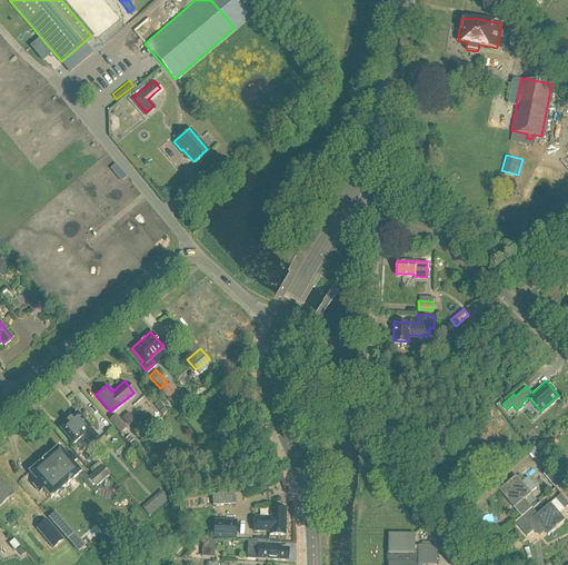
[(132,416),(126,408),(119,415),(126,423),(132,416)]
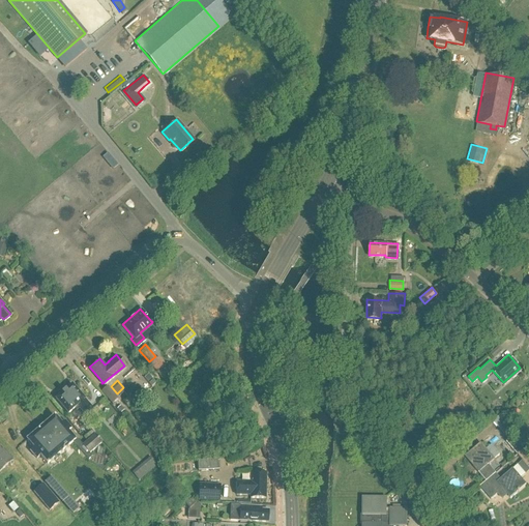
[(54,397),(67,411),(74,406),(76,408),(78,405),(85,413),(92,407),(70,382),(63,388),(64,389),(62,391),(61,390),(54,397)]
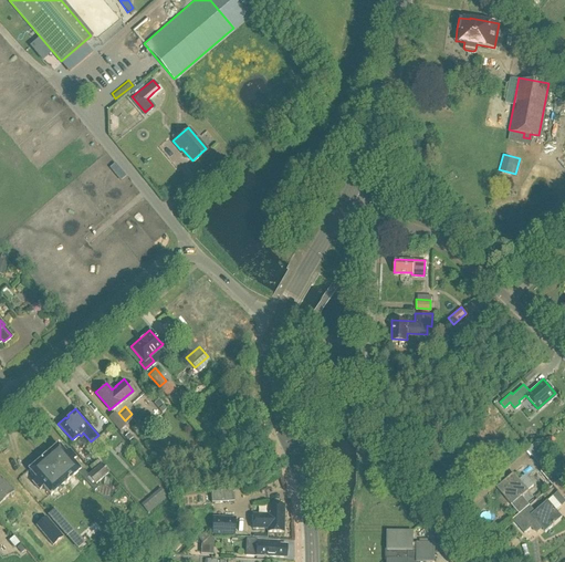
[(114,408),(107,415),(119,429),(126,423),(114,408)]
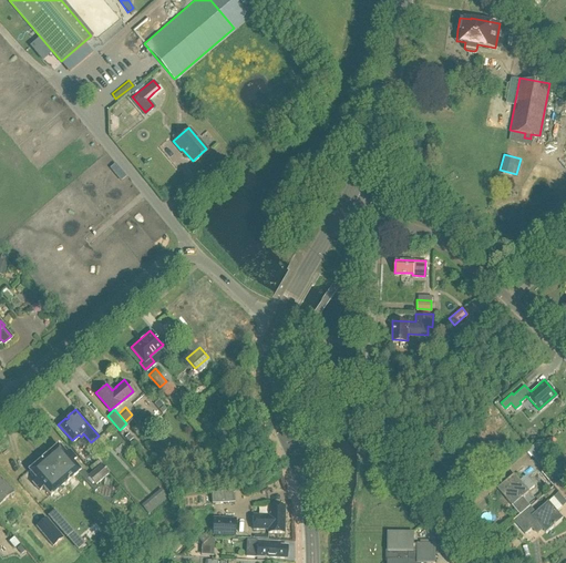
[(546,436),(545,448),(555,449),(556,437),(546,436)]
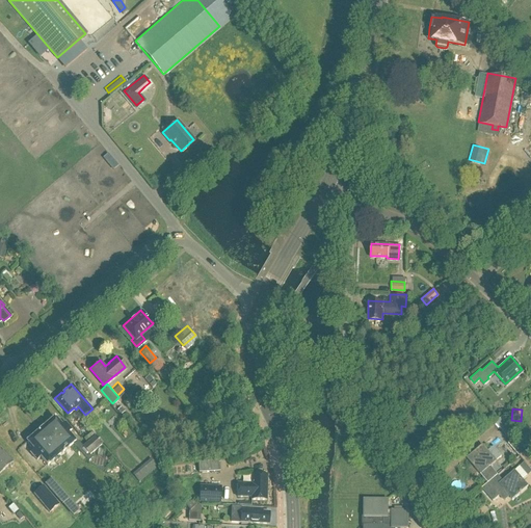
[(38,455),(46,464),(72,441),(87,459),(91,456),(88,453),(101,442),(95,434),(96,433),(93,431),(84,439),(86,441),(81,445),(76,438),(74,439),(67,431),(71,427),(64,421),(60,424),(54,416),(53,415),(52,416),(42,425),(36,429),(37,429),(26,439),(25,440),(26,441),(26,440),(33,448),(31,449),(37,456),(38,455)]
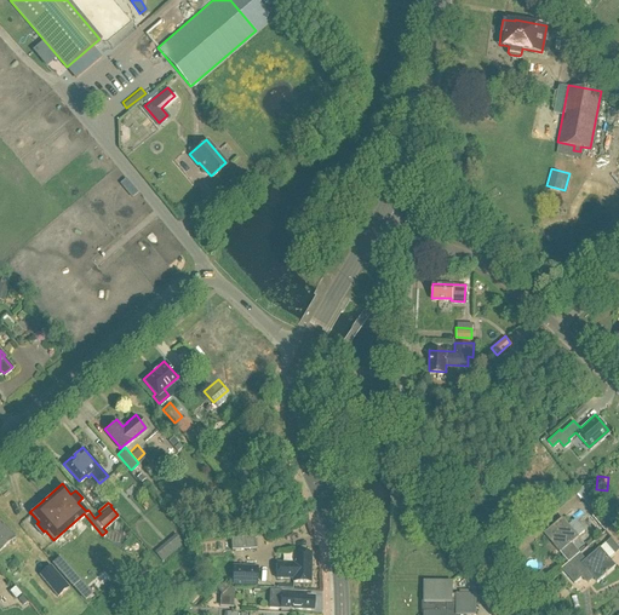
[(599,507),(591,515),(603,528),(612,522),(599,507)]
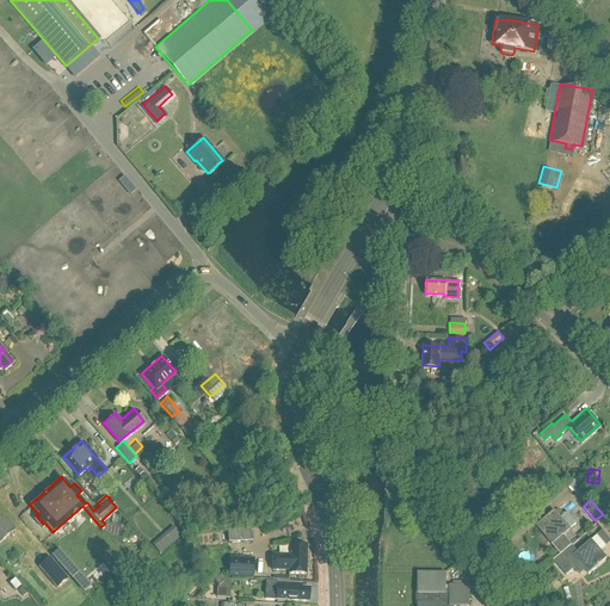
[(535,524),(559,552),(571,542),(562,532),(570,526),(554,508),(535,524)]
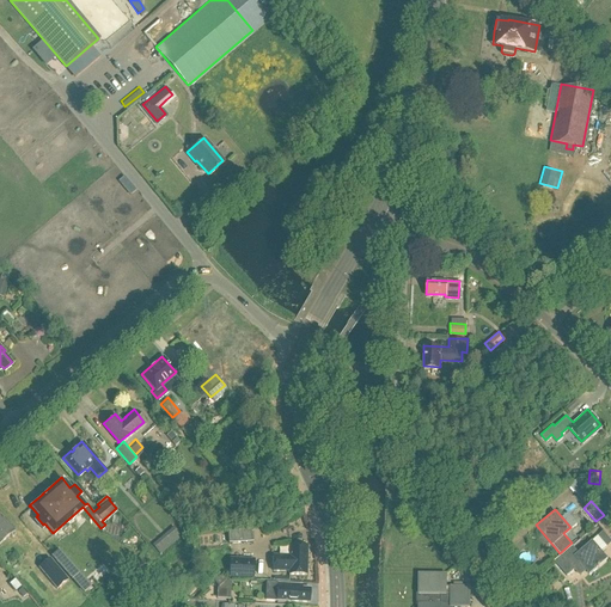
[(561,515),(573,526),(579,520),(567,509),(561,515)]
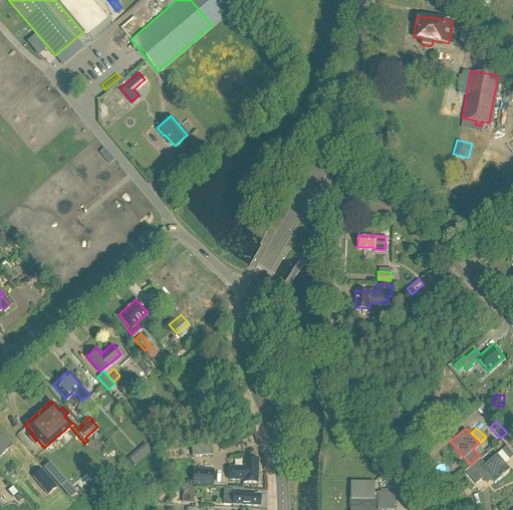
[(0,453),(11,444),(2,433),(1,435),(0,434),(0,453)]
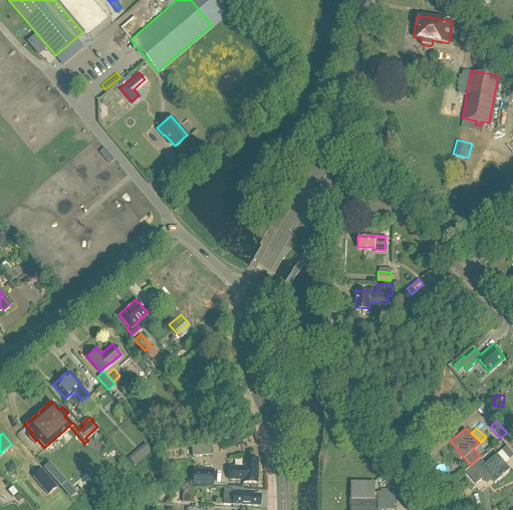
[(500,438),(511,450),(512,448),(512,440),(507,433),(500,438)]
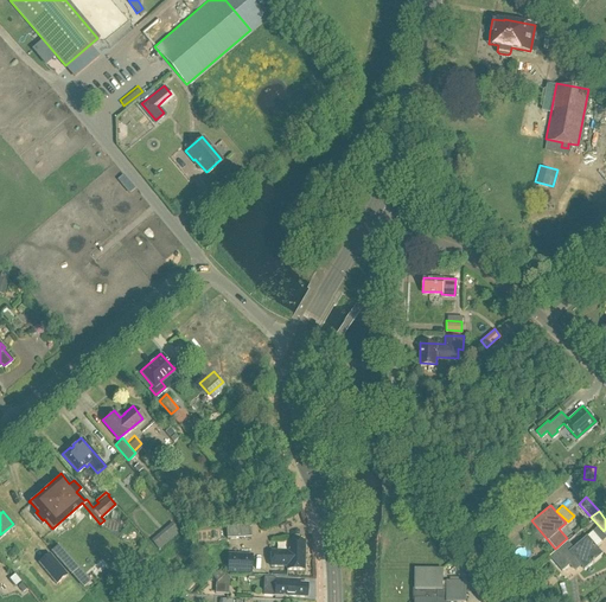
[(222,523),(223,536),(249,533),(248,522),(222,523)]
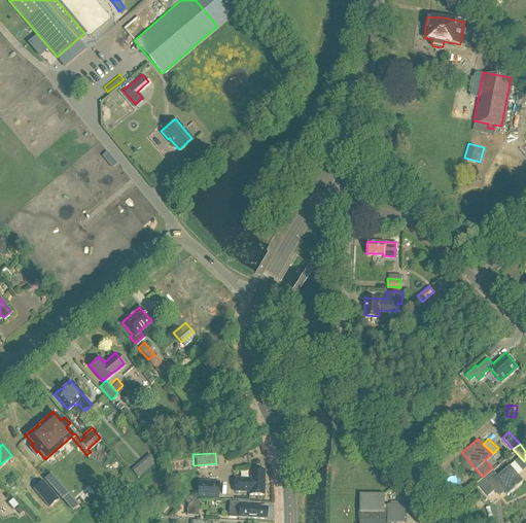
[(136,475),(154,460),(149,454),(132,469),(136,475)]
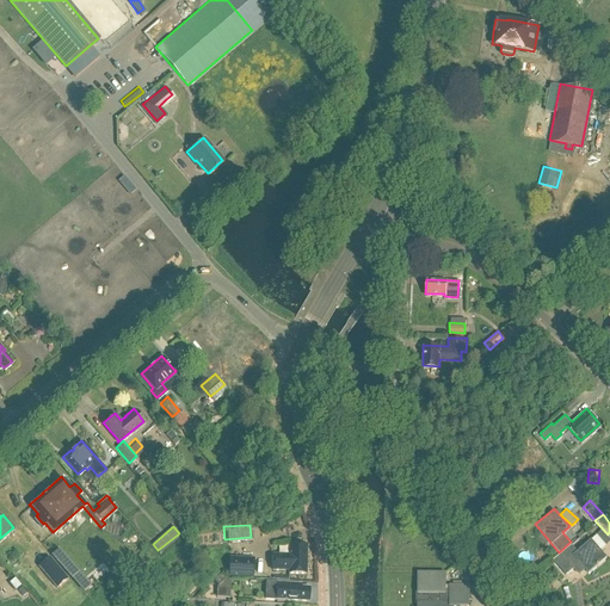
[(553,558),(565,573),(579,561),(587,570),(605,555),(590,537),(577,549),(571,542),(559,552),(553,558)]
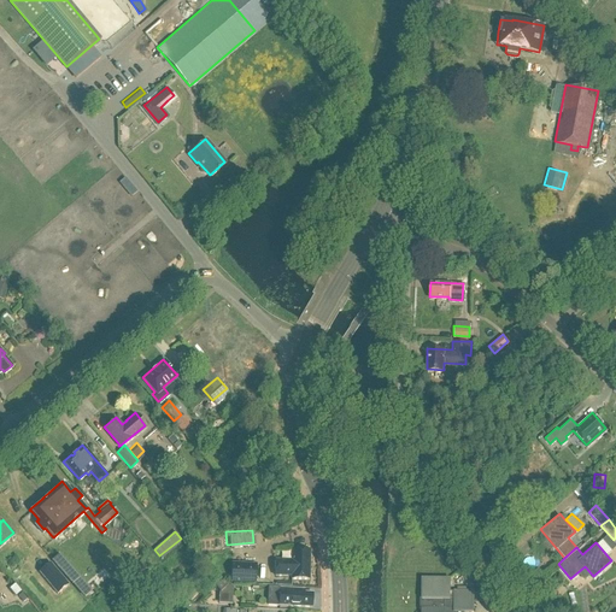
[(291,577),(308,577),(308,548),(291,548),(291,558),(274,558),(274,572),(291,574),(291,577)]
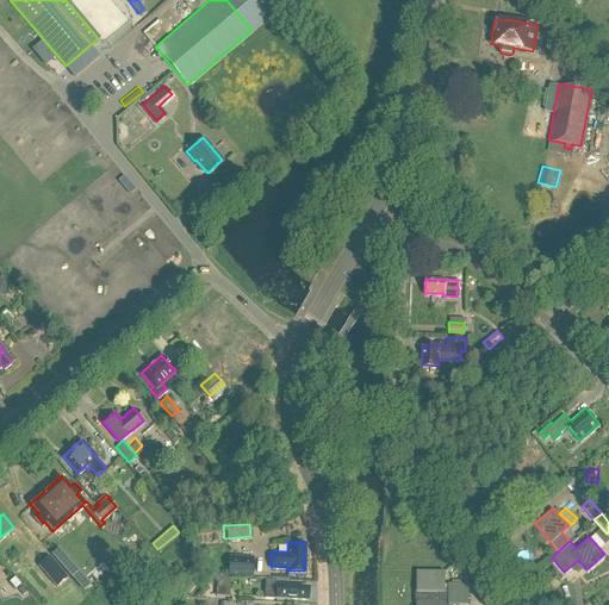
[(36,562),(54,585),(66,575),(48,553),(36,562)]
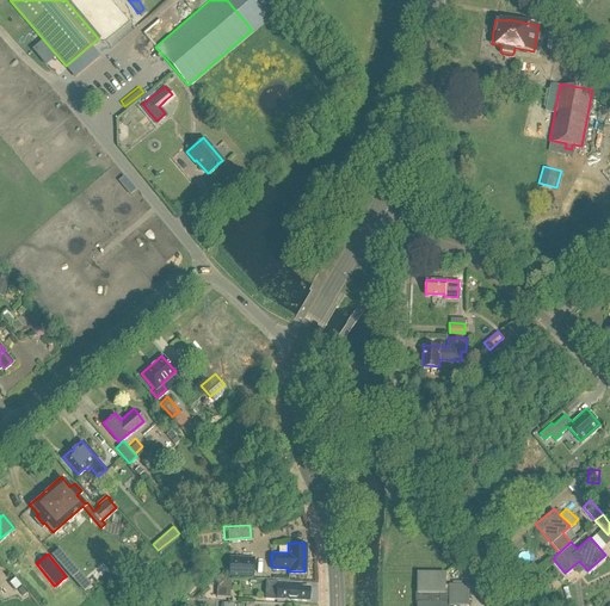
[(228,574),(252,575),(252,557),(228,556),(228,574)]
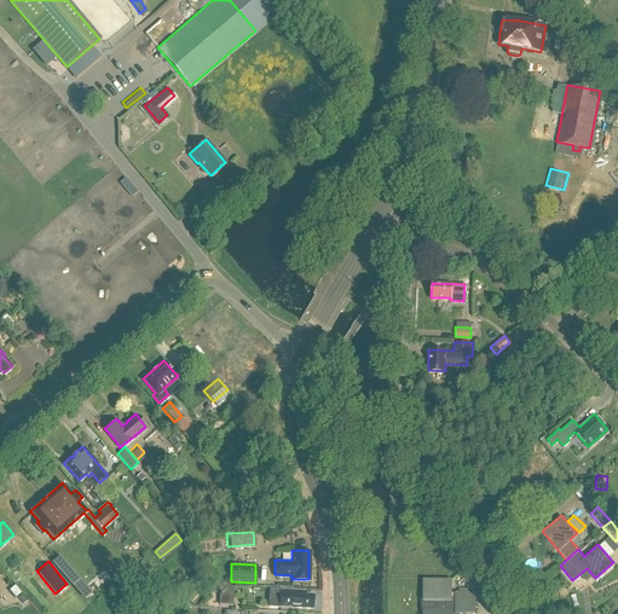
[(463,613),(465,612),(474,612),(474,591),(450,591),(450,578),(422,578),(422,598),(421,598),(421,609),(422,609),(422,613),(463,613)]
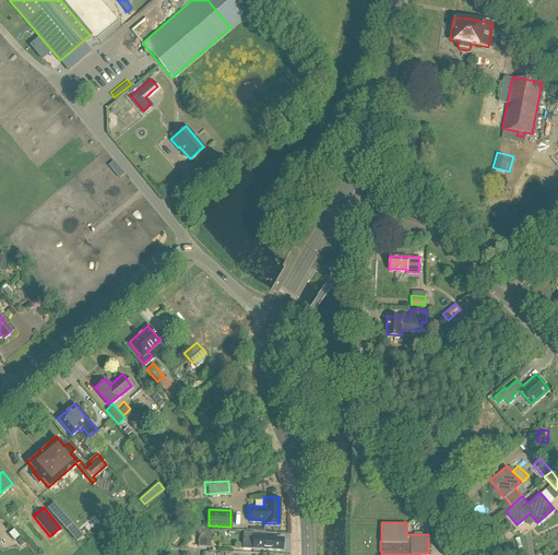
[(202,531),(205,528),(201,523),(193,530),(199,535),(203,531),(202,531)]
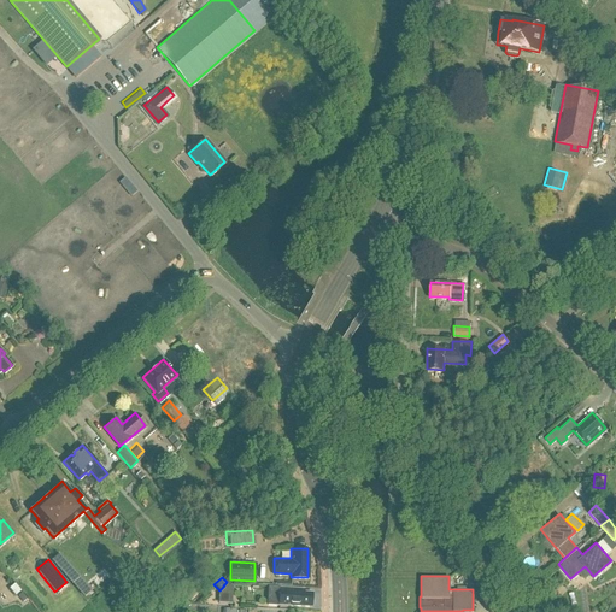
[(277,602),(311,605),(311,590),(303,590),(303,587),(279,586),(277,602)]
